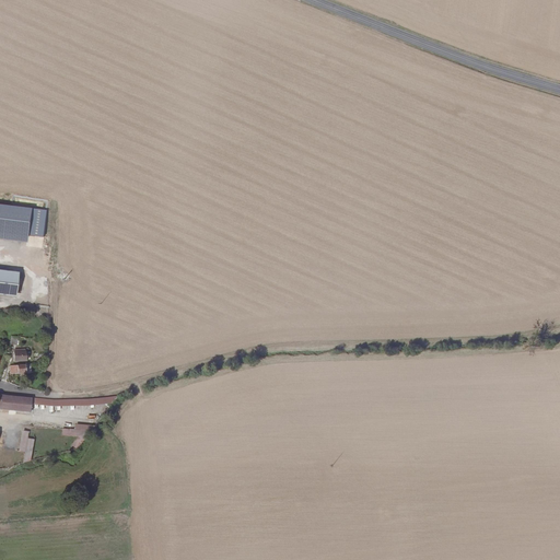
[(44,237),(46,210),(0,203),(0,238),(27,243),(28,235),(44,237)]
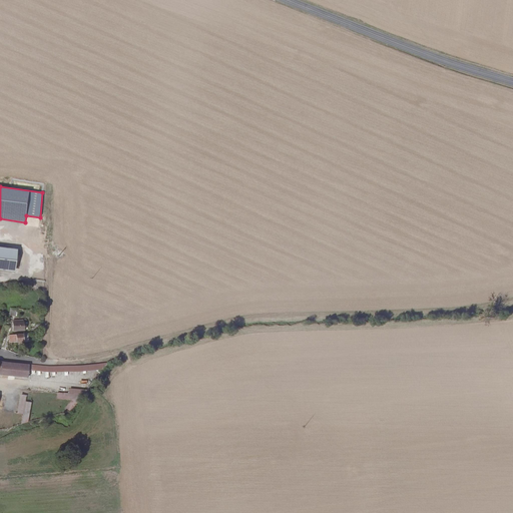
[(0,269),(13,271),(16,250),(0,248),(0,269)]
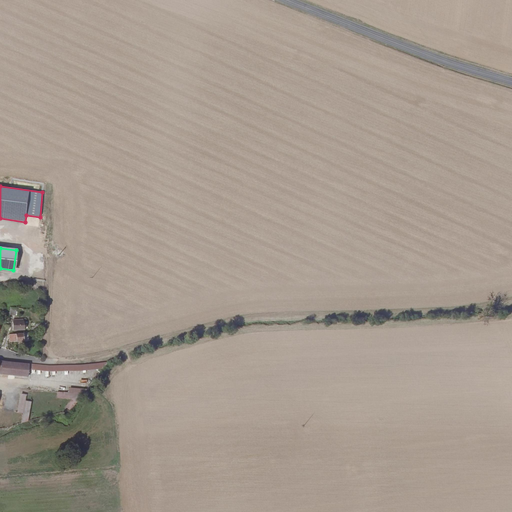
[(13,322),(13,330),(25,330),(25,329),(28,329),(28,322),(25,322),(25,321),(23,321),(23,320),(19,320),(19,319),(14,319),(14,320),(13,320),(13,322)]
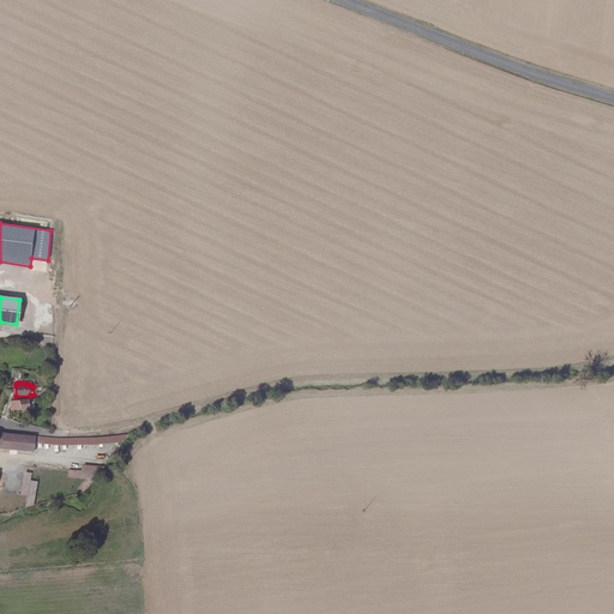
[(49,397),(50,385),(46,386),(46,389),(42,393),(37,393),(38,399),(49,397)]
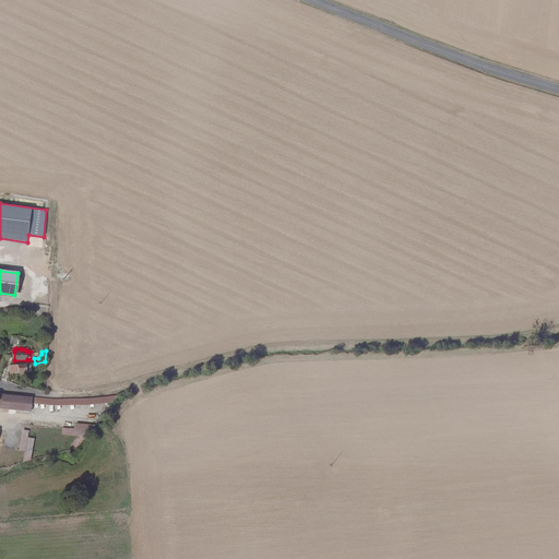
[(11,366),(11,373),(32,373),(31,364),(28,364),(26,365),(11,366)]
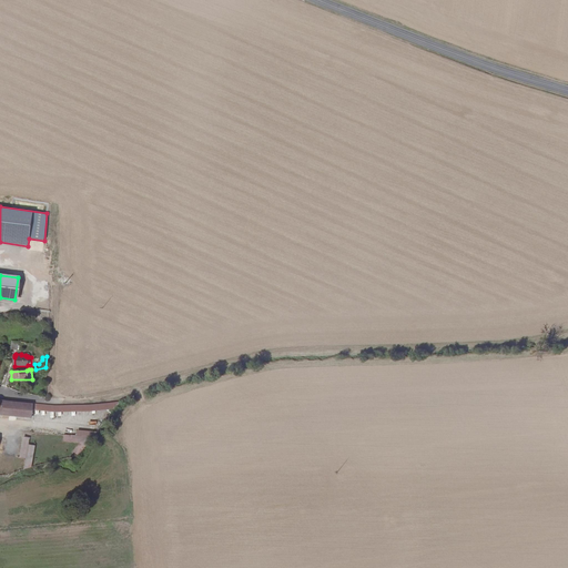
[(53,413),(54,406),(32,405),(13,402),(0,401),(0,415),(30,417),(31,411),(53,413)]
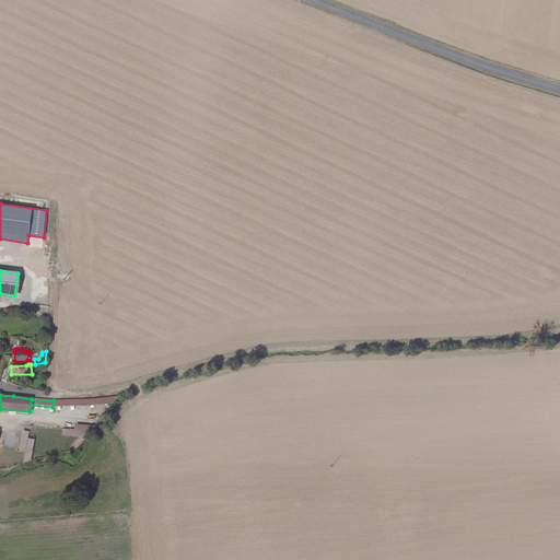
[(113,405),(118,396),(84,400),(54,400),(53,407),(55,407),(108,405),(102,413),(105,413),(113,405)]
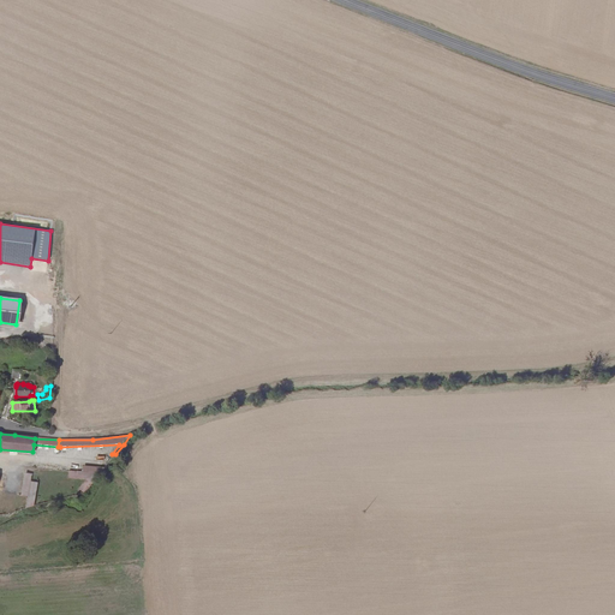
[(93,454),(91,465),(100,466),(102,457),(93,454)]
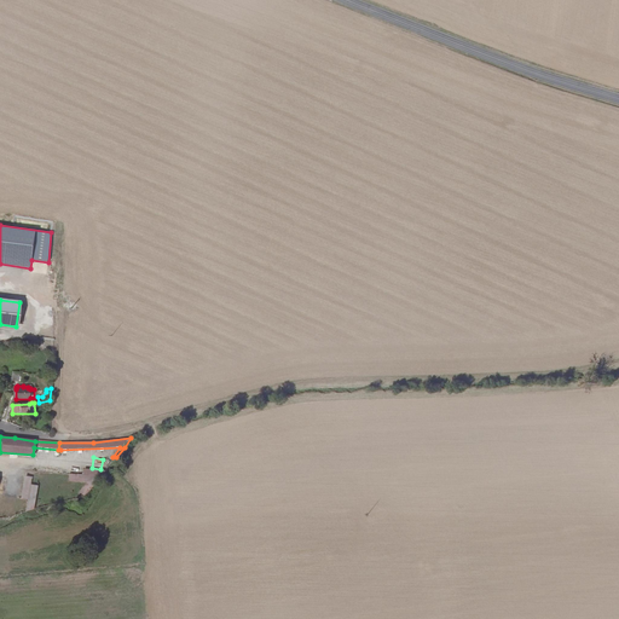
[(84,496),(99,478),(84,475),(70,474),(69,481),(87,484),(80,492),(84,496)]
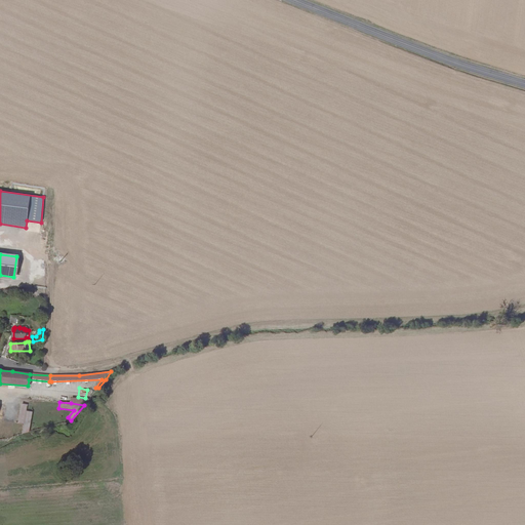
[(25,411),(26,405),(19,404),(16,422),(22,423),(25,411)]
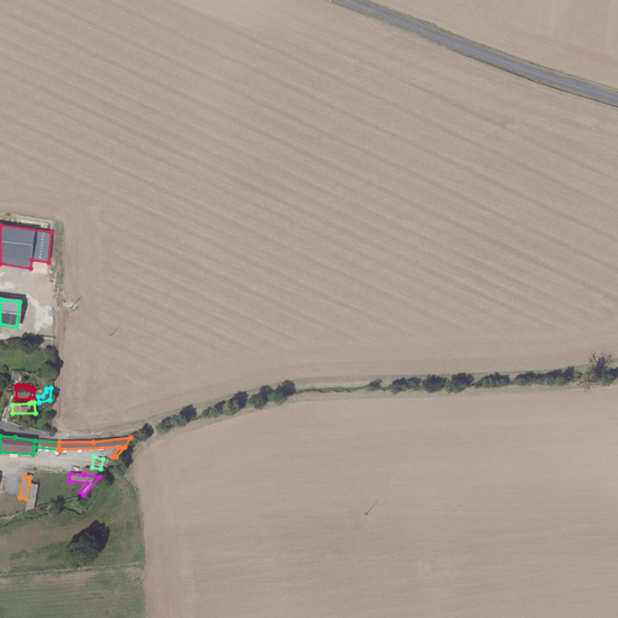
[(25,512),(30,508),(35,485),(29,484),(25,499),(19,497),(16,514),(25,512)]
